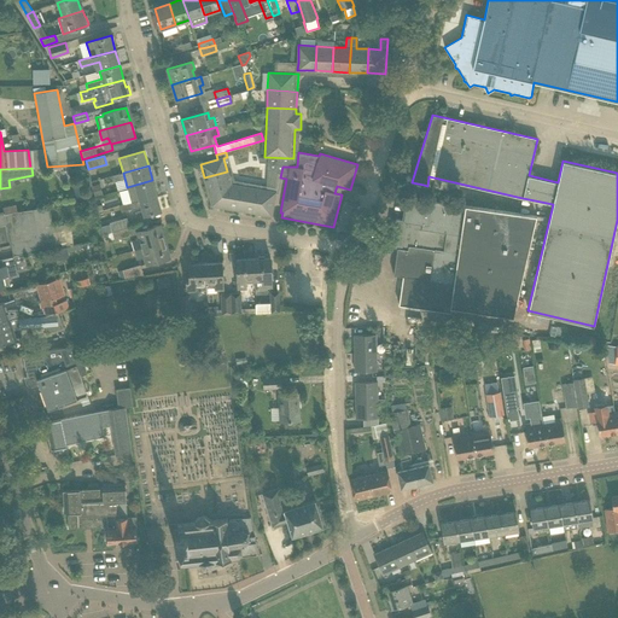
[(204,178),(213,205),(231,185),(227,172),(204,178)]
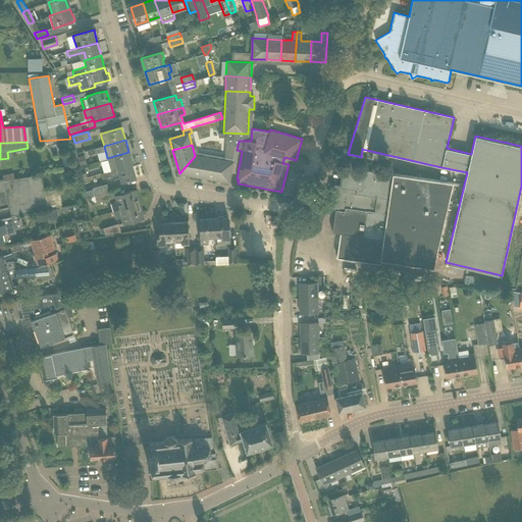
[(133,165),(128,152),(107,158),(111,170),(133,165)]
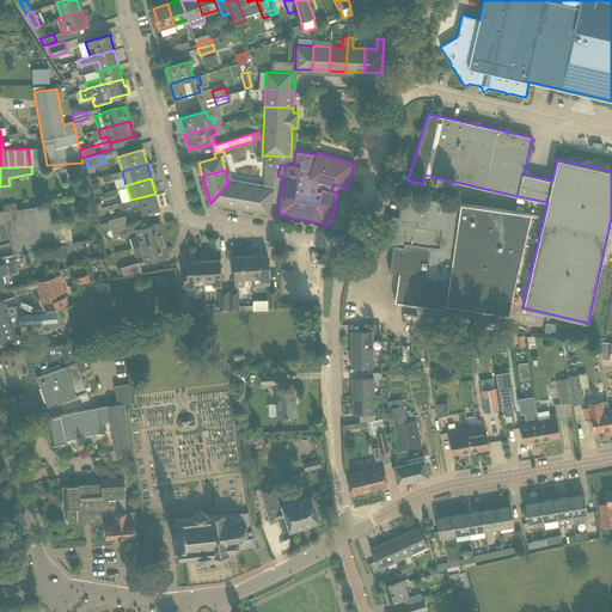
[(98,182),(91,184),(95,195),(101,193),(98,182)]
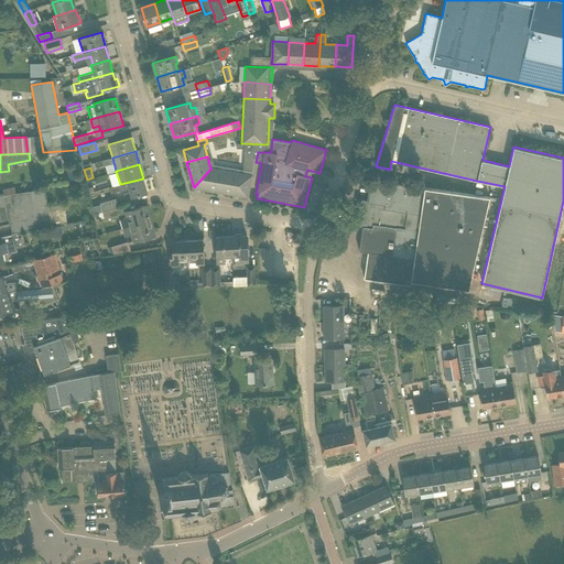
[(194,187),(219,192),(223,171),(210,169),(194,187)]
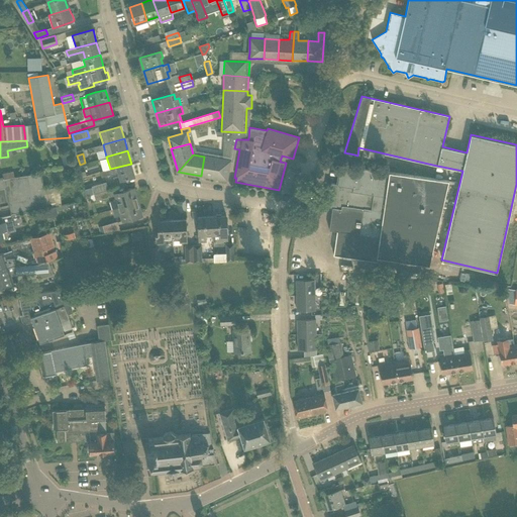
[(201,176),(213,178),(217,159),(204,157),(201,176)]
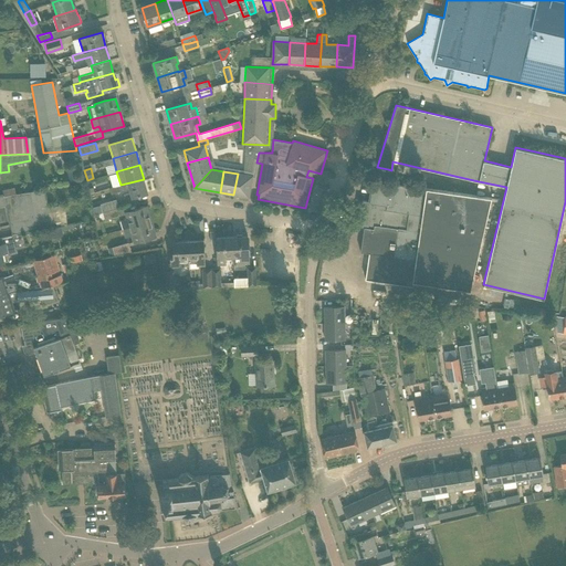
[(238,174),(233,195),(249,198),(252,176),(238,174)]
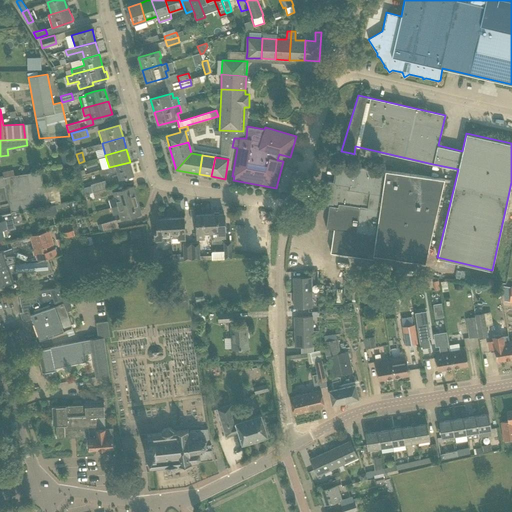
[(106,168),(98,171),(99,175),(101,174),(101,175),(109,173),(110,174),(116,172),(118,179),(133,174),(130,162),(109,167),(106,168)]
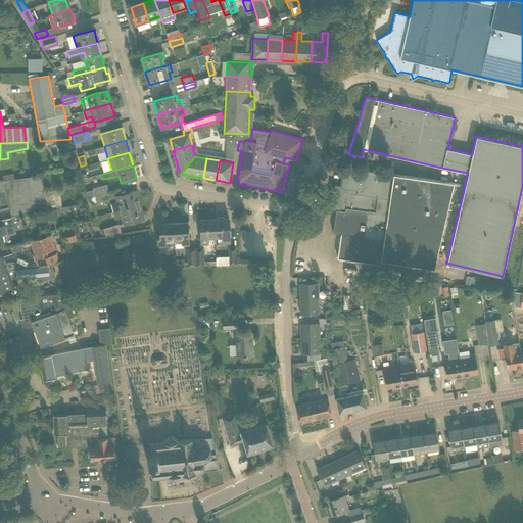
[(434,268),(454,182),(433,180),(374,172),(373,175),(343,171),(341,186),(335,185),(335,186),(332,186),(331,195),(333,196),(331,209),(336,209),(333,233),(341,234),(337,258),(382,265),(382,260),(434,268)]
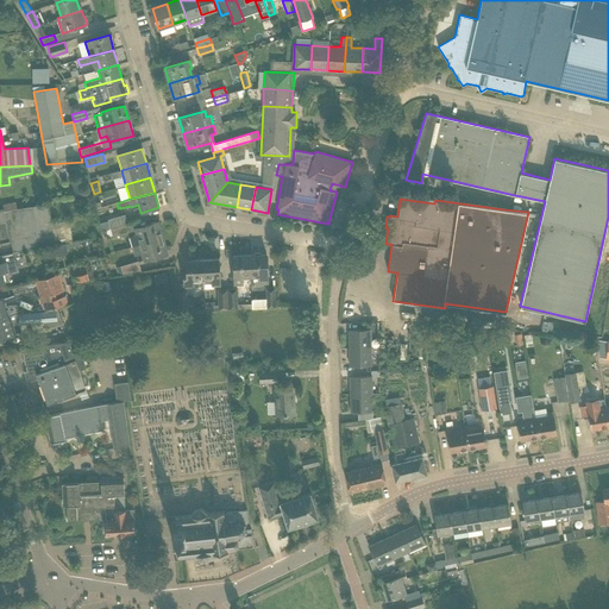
[(12,245),(13,253),(24,251),(23,250),(55,244),(71,240),(68,220),(51,223),(48,203),(11,209),(5,211),(5,208),(0,208),(0,242),(0,243),(1,248),(8,245),(12,245)]
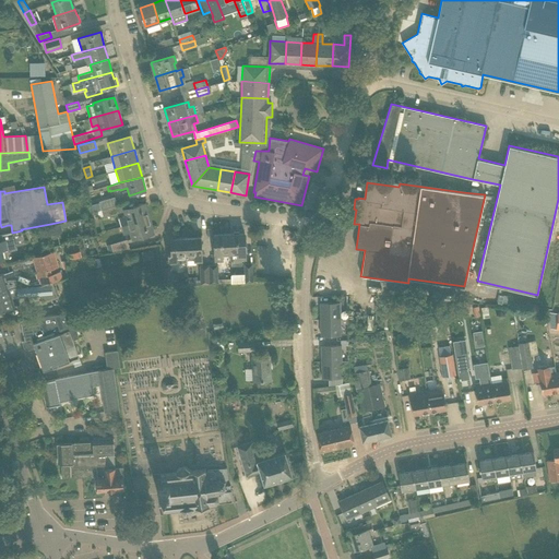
[(98,201),(100,210),(117,204),(115,197),(98,201)]
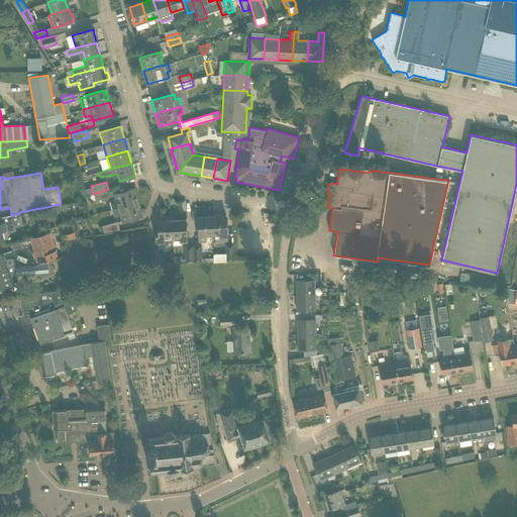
[(108,189),(93,194),(95,200),(110,196),(108,189)]
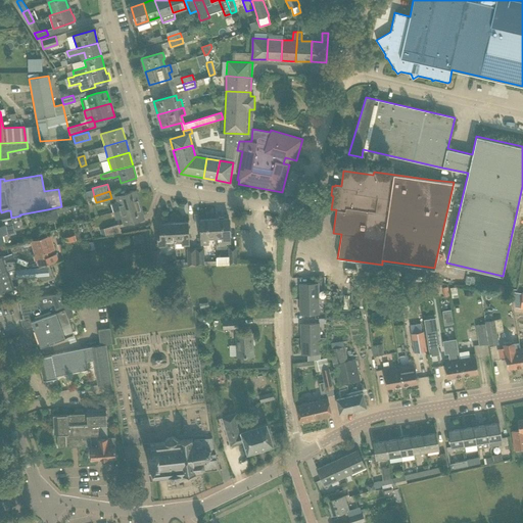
[(110,203),(113,211),(140,204),(136,191),(114,197),(116,202),(110,203)]
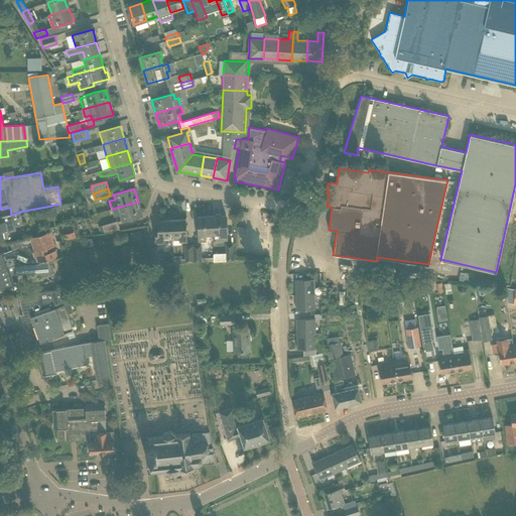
[(138,202),(112,209),(114,216),(119,215),(121,221),(142,215),(138,202)]
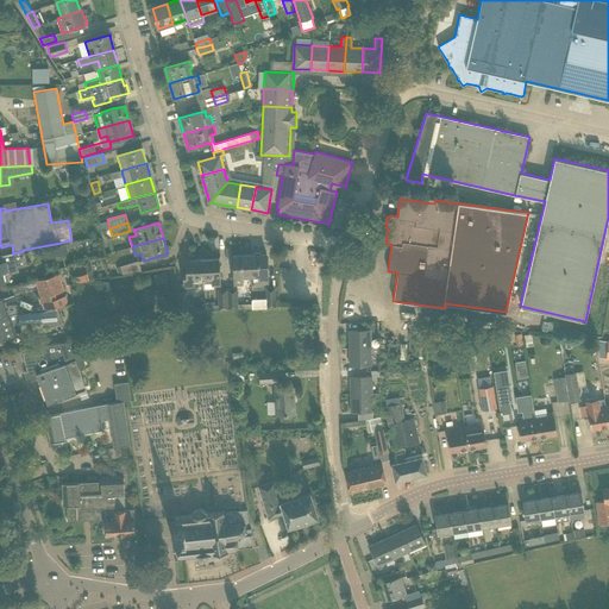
[(55,248),(58,257),(68,255),(66,244),(55,248)]
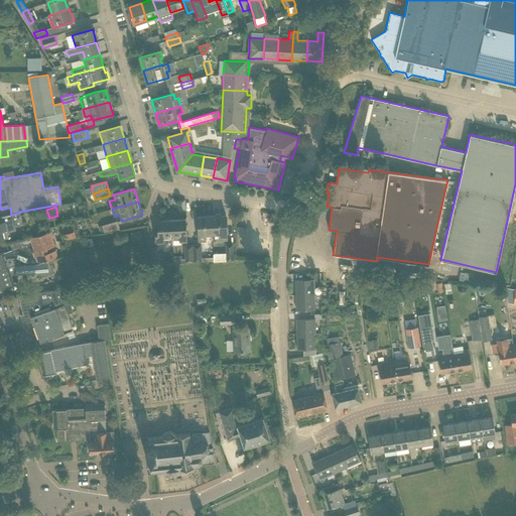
[(20,213),(11,215),(0,217),(0,239),(4,239),(2,232),(7,230),(15,228),(15,227),(23,225),(20,213)]
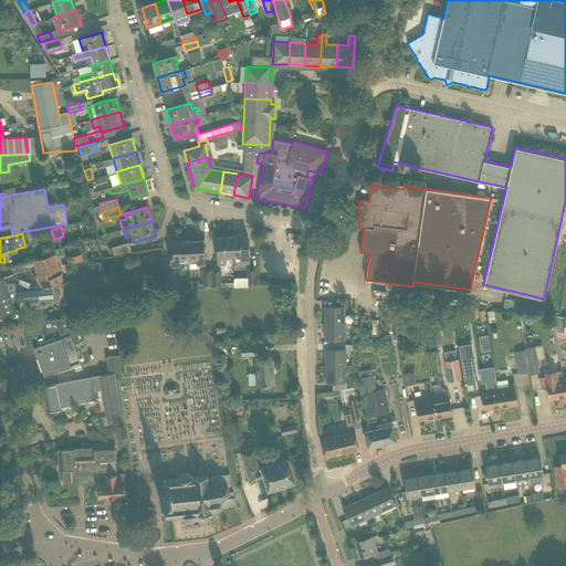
[(248,236),(232,237),(232,258),(240,258),(241,263),(249,262),(248,236)]
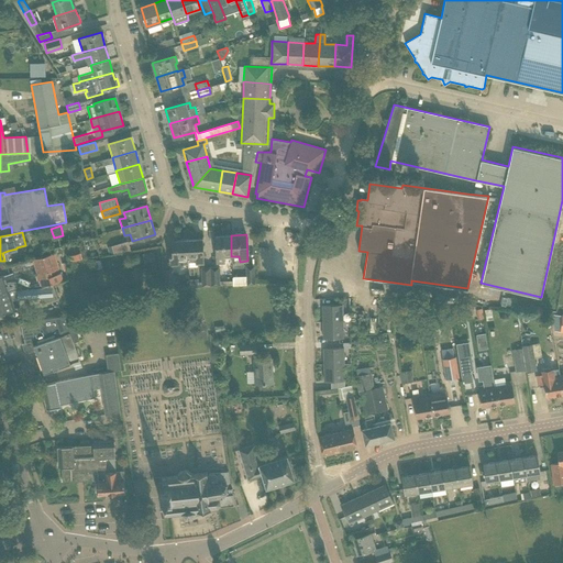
[(231,256),(231,235),(216,236),(217,263),(224,263),(224,256),(231,256)]
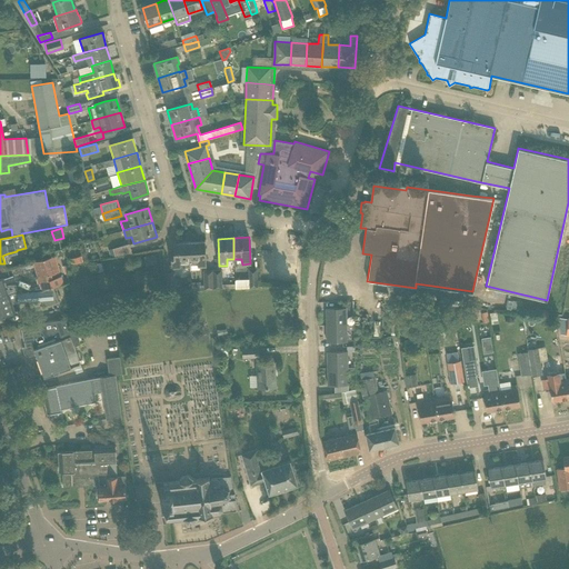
[(205,241),(189,242),(190,265),(197,265),(197,267),(206,267),(205,241)]
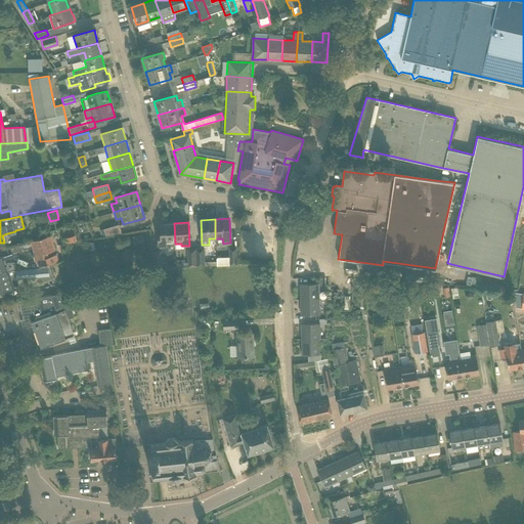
[(175,244),(174,223),(160,224),(161,237),(158,238),(159,247),(167,247),(167,245),(175,244)]
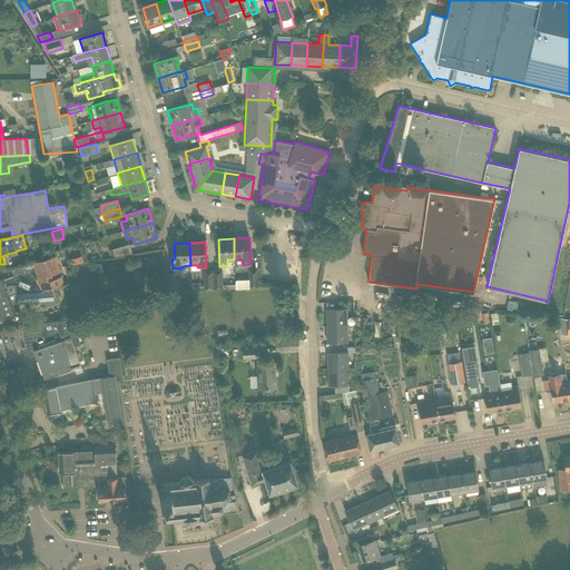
[(108,251),(110,257),(131,252),(129,244),(108,251)]
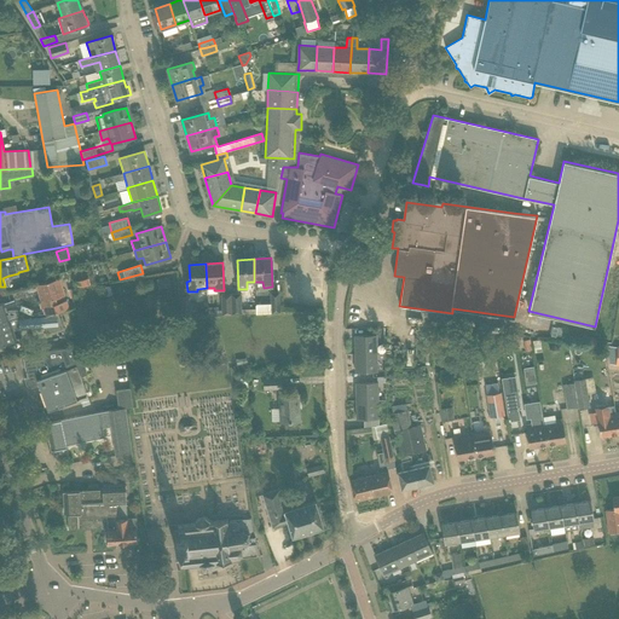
[(168,277),(156,279),(158,288),(169,285),(168,277)]
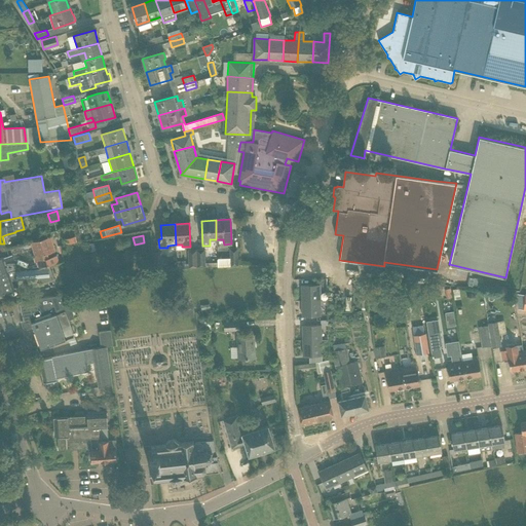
[(50,236),(30,242),(38,268),(58,262),(55,255),(49,257),(48,253),(55,251),(50,236)]
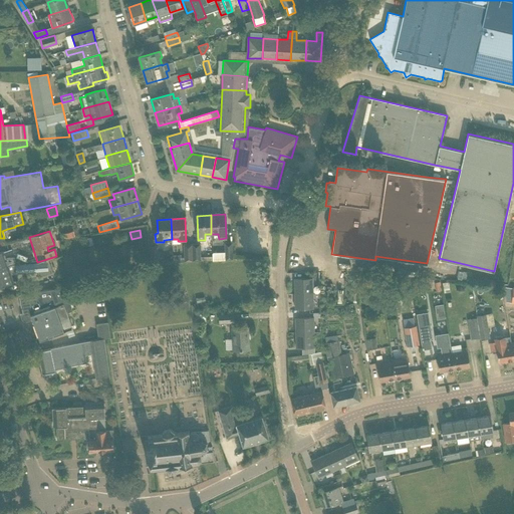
[(225,243),(225,260),(233,259),(232,242),(225,243)]
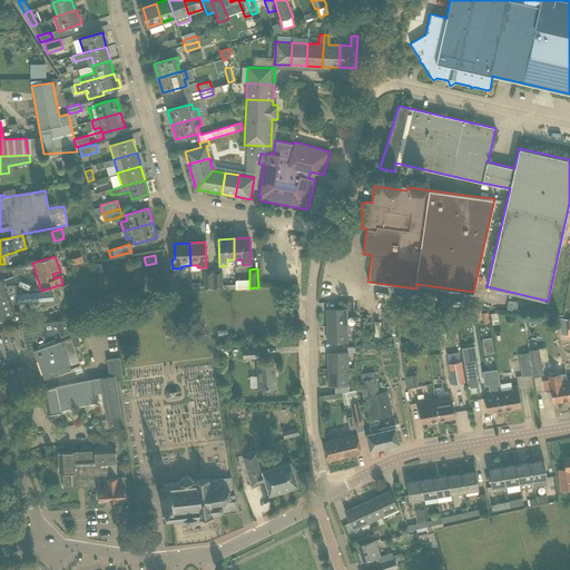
[(222,269),(213,271),(214,290),(223,288),(222,269)]
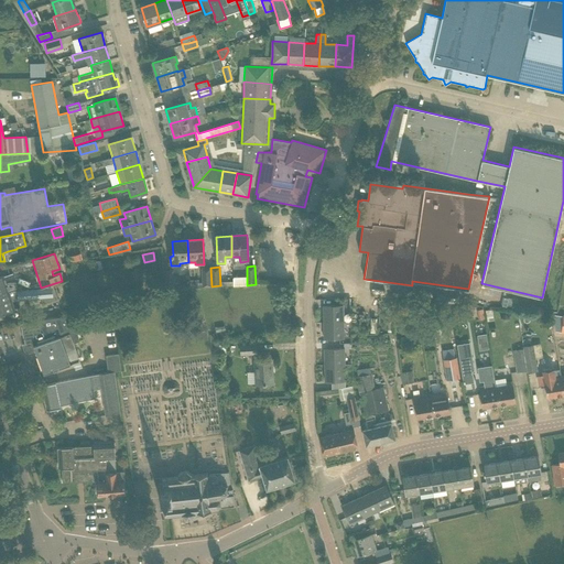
[(212,286),(210,268),(201,268),(202,286),(212,286)]
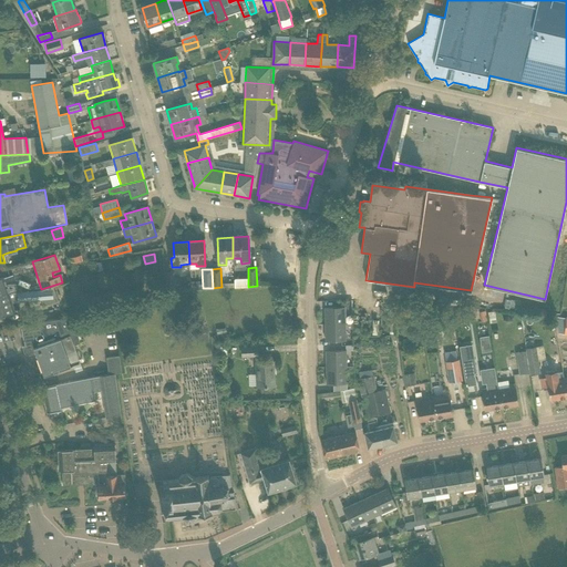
[(165,271),(166,290),(175,289),(174,271),(165,271)]
